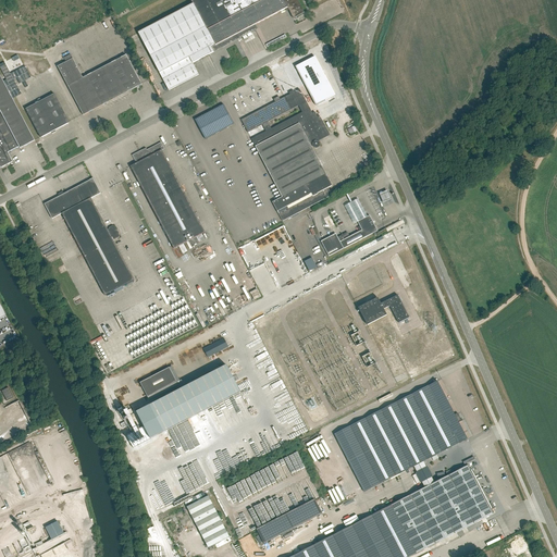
[(190,0),(193,3),(138,33),(169,90),(198,75),(193,63),(215,51),(240,38),(255,31),(257,29),(255,25),(287,8),(293,19),(294,19),(293,17),(304,12),(297,0),(190,0)]
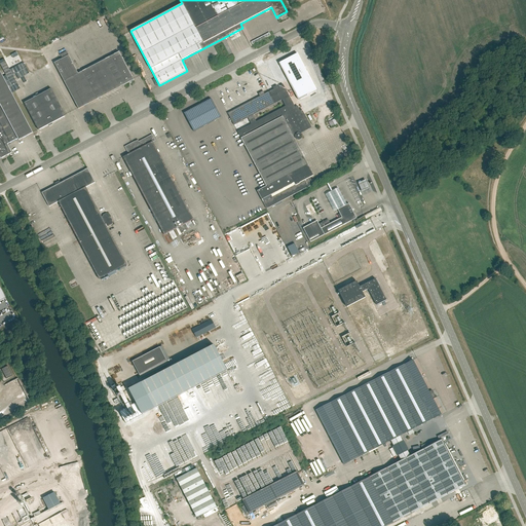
[(79,109),(134,80),(119,52),(78,74),(69,55),(67,57),(65,52),(61,55),(62,59),(54,63),(79,109)]
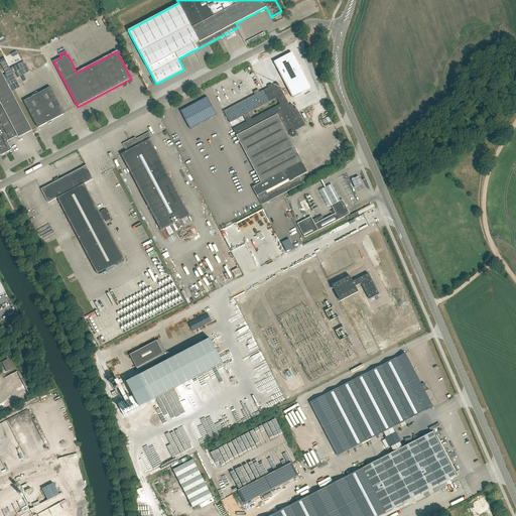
[(292,98),(310,89),(291,52),(274,61),(292,98)]
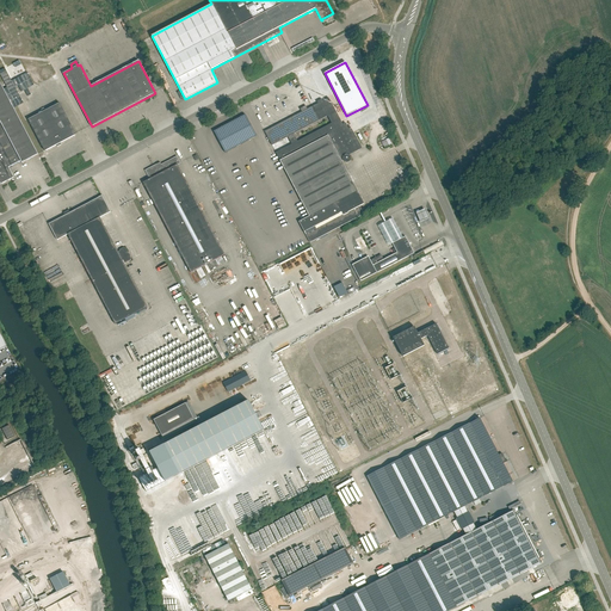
[(0,183),(1,184),(14,177),(8,167),(20,161),(22,164),(38,155),(1,85),(1,84),(0,82),(0,183)]
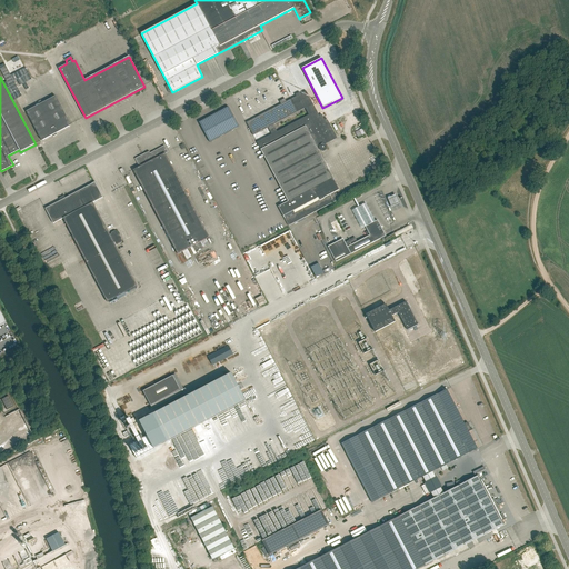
[(335,192),(339,190),(333,178),(316,146),(323,141),(323,143),(335,138),(325,120),(322,115),(319,117),(306,91),(301,95),(302,98),(298,100),(297,97),(287,102),(285,99),(280,102),(281,105),(263,115),(247,123),(253,136),(268,128),(272,135),(257,142),(288,202),(279,207),(289,227),(338,200),(335,192)]
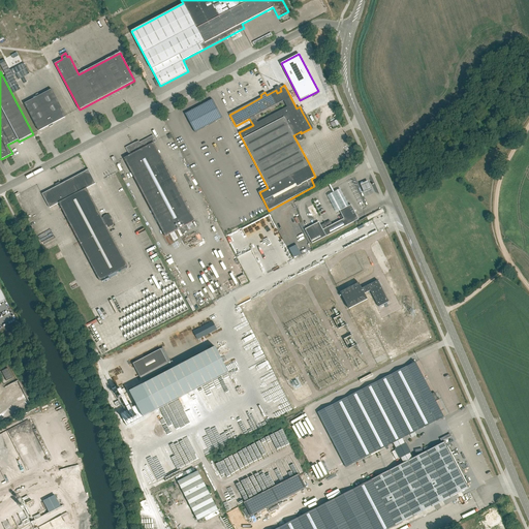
[(24,103),(39,131),(49,126),(50,127),(54,125),(53,124),(66,117),(52,89),(24,103)]
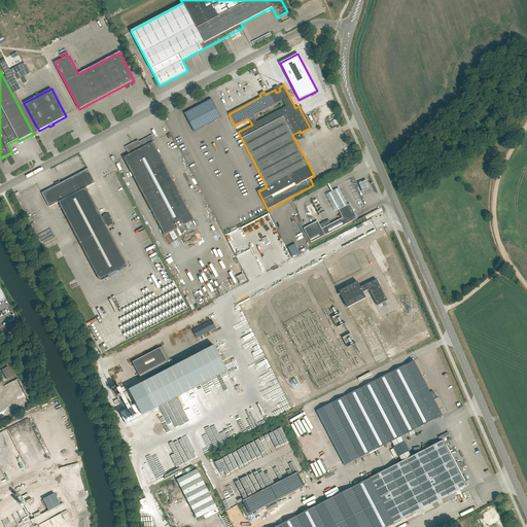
[(212,99),(198,107),(184,113),(195,132),(207,125),(221,117),(212,99)]
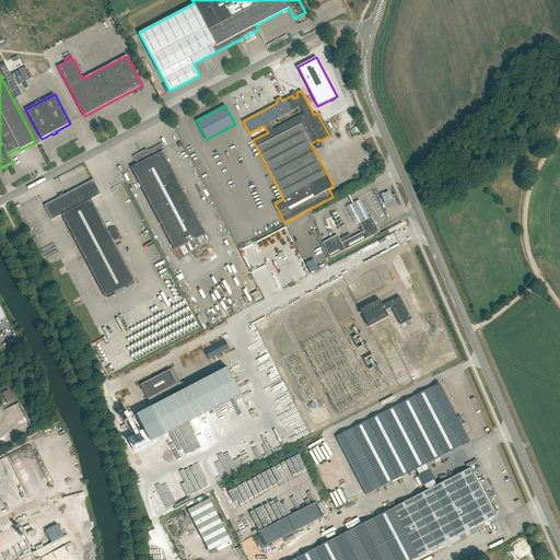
[(133,156),(138,164),(131,167),(175,251),(207,234),(163,151),(165,150),(162,143),(148,151),(147,149),(133,156)]
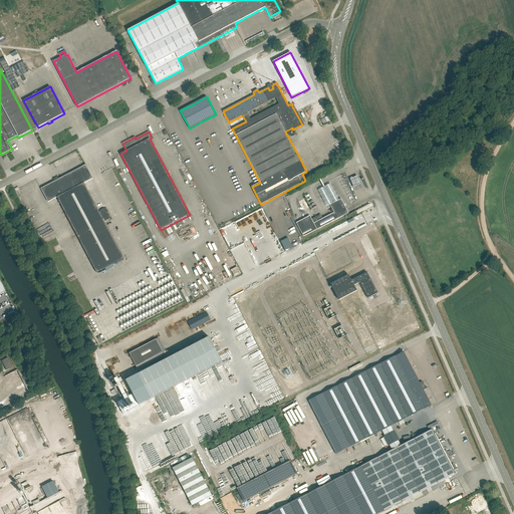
[(110,145),(107,138),(101,141),(104,148),(110,145)]
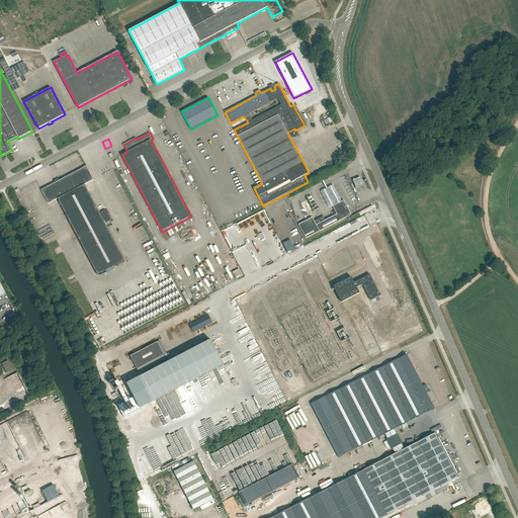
[(299,152),(312,146),(311,143),(298,150),(299,152)]
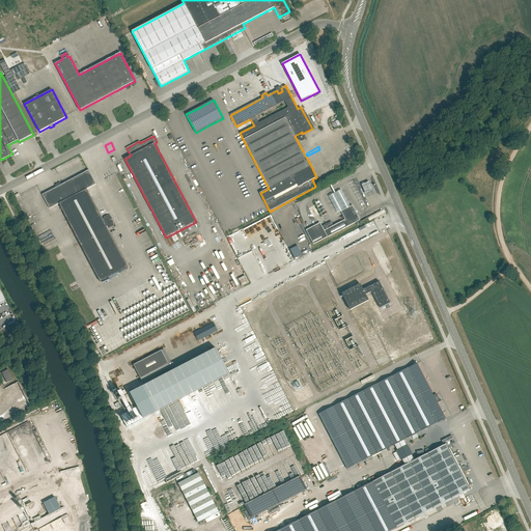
[(352,149),(340,156),(343,160),(354,155),(352,149)]
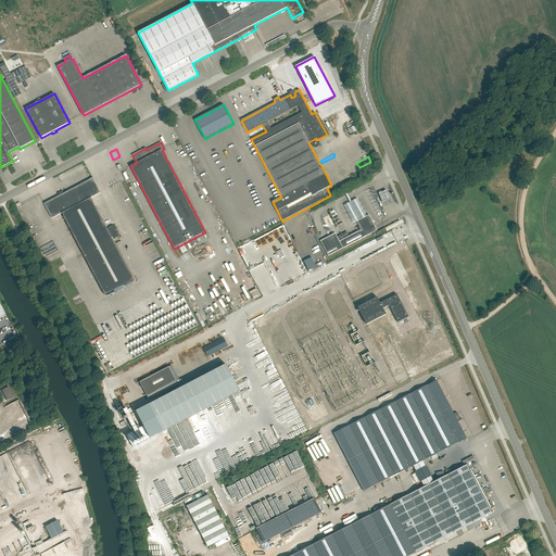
[(91,179),(45,204),(52,218),(62,214),(91,198),(101,193),(101,192),(93,178),(92,178),(91,179)]
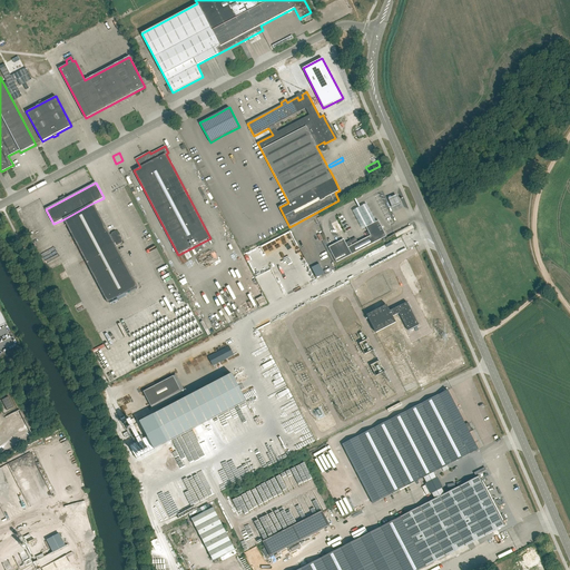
[(365,202),(351,207),(361,227),(374,220),(365,202)]
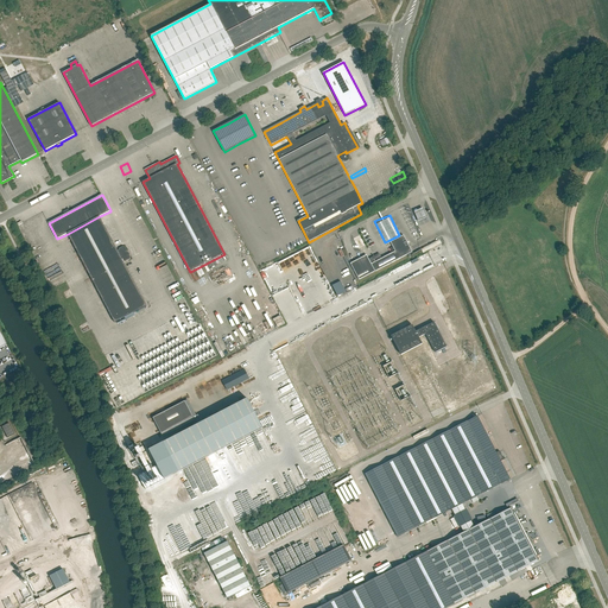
[(100,216),(68,234),(86,267),(115,323),(147,306),(124,263),(118,251),(100,216)]
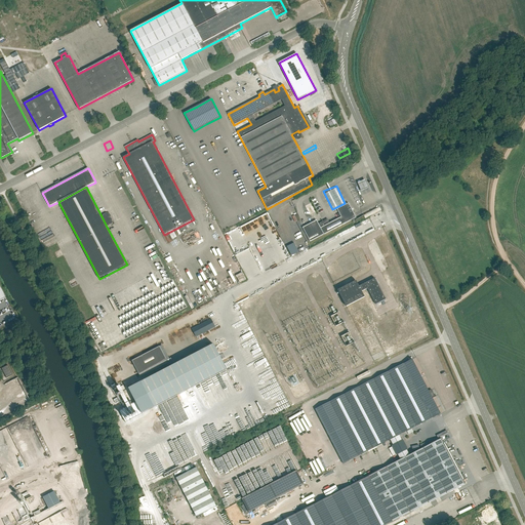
[(308,201),(304,203),(305,206),(306,205),(309,211),(312,209),(308,201)]
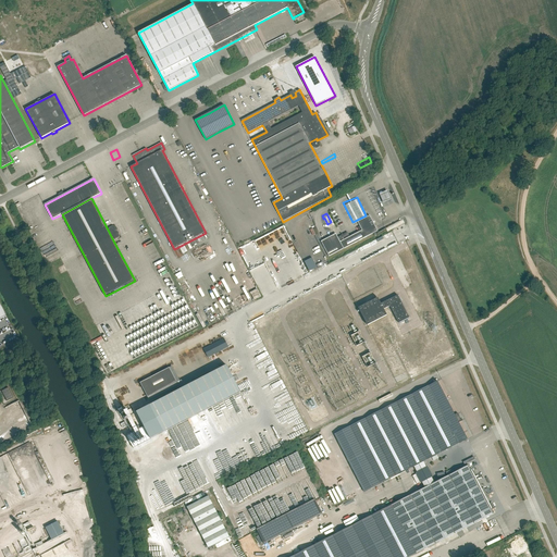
[(370,215),(368,217),(358,222),(360,226),(358,229),(359,232),(350,237),(348,234),(345,235),(344,234),(337,237),(333,236),(321,242),(329,257),(344,249),(378,231),(370,215)]
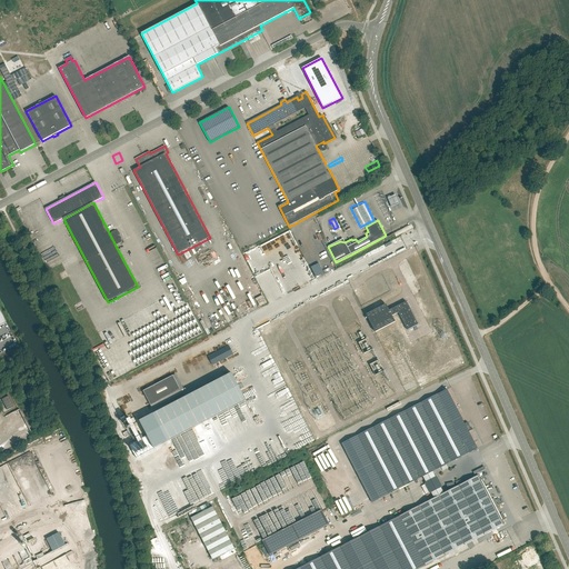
[(111,235),(110,235),(116,246),(122,242),(122,241),(117,231),(116,231),(112,232),(111,235)]
